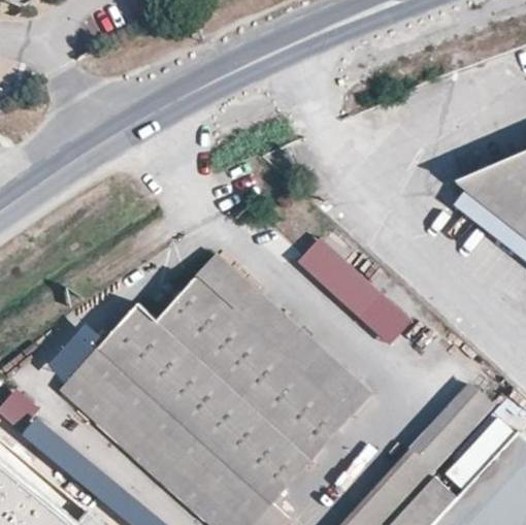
[(0,2),(21,9),(36,0),(0,0),(0,2)]
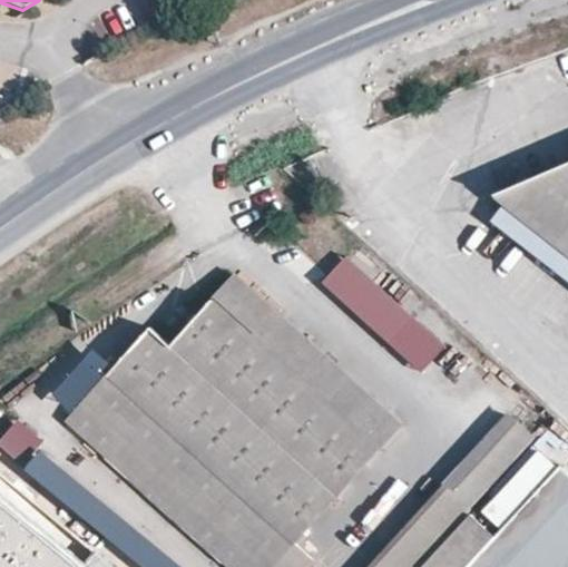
[(567,166),(490,202),(567,261),(567,166)]
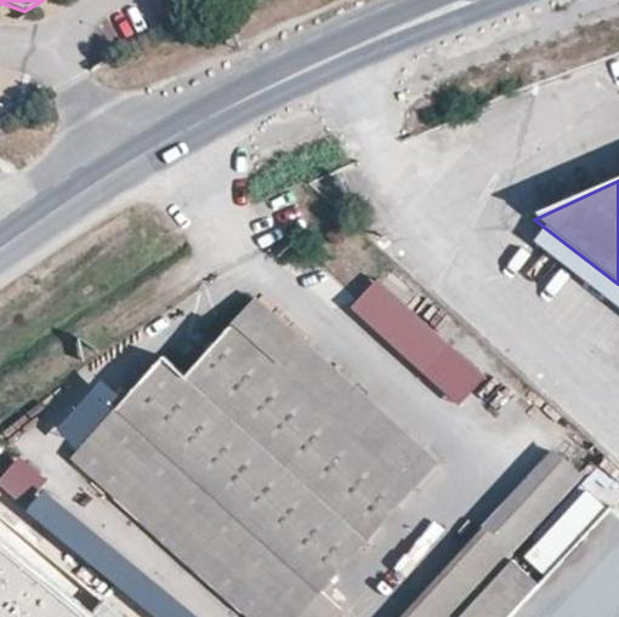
[(351,309),(461,409),(488,378),(378,280),(351,309)]
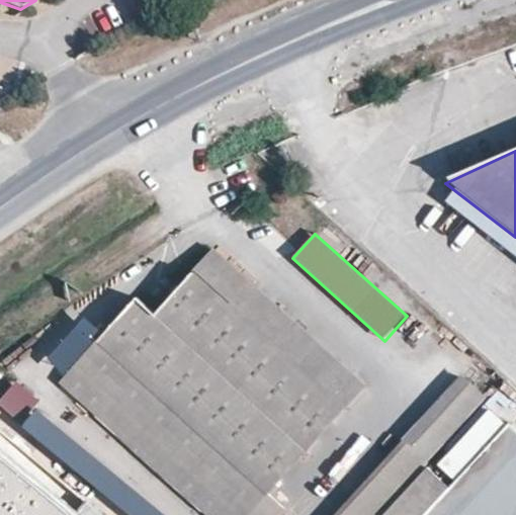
[(206,292),(229,270),(210,254),(152,318),(131,299),(59,385),(202,514),(277,514),(281,511),(266,495),(339,413),(206,292)]
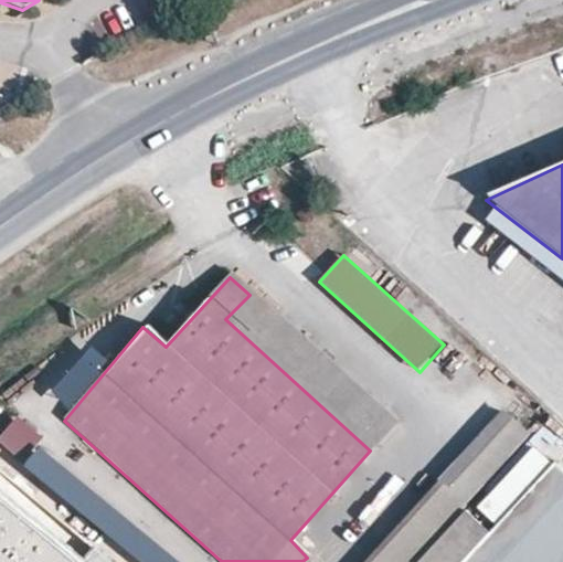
[(225,319),(370,451),(393,424),(250,295),(225,319)]
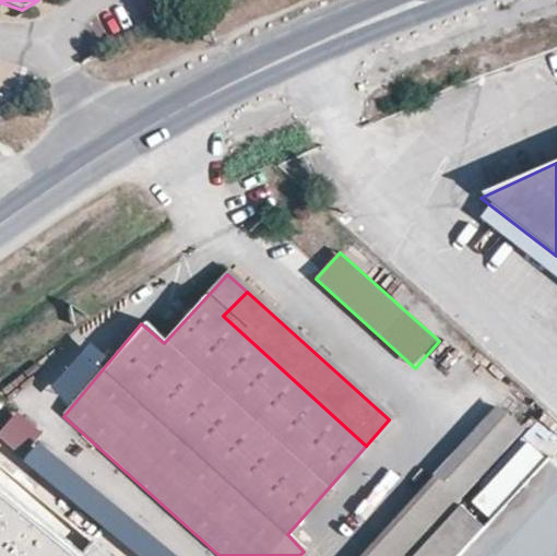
[(405,555),(523,428),(496,404),(355,555),(405,555)]
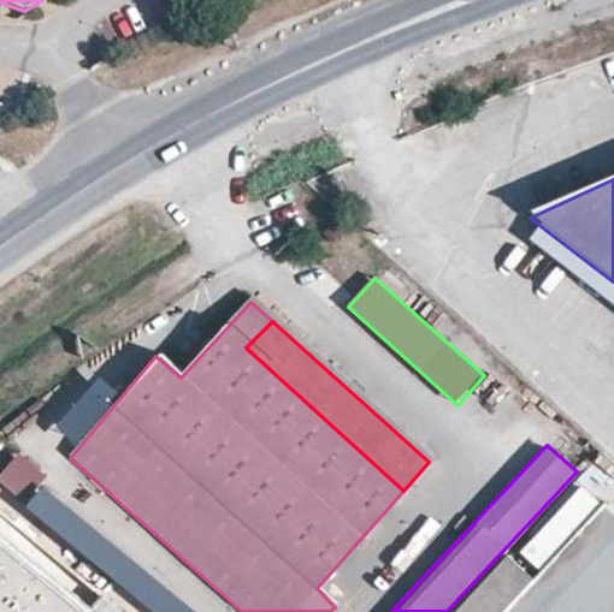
[(0,483),(23,505),(48,479),(22,455),(0,476),(0,483)]
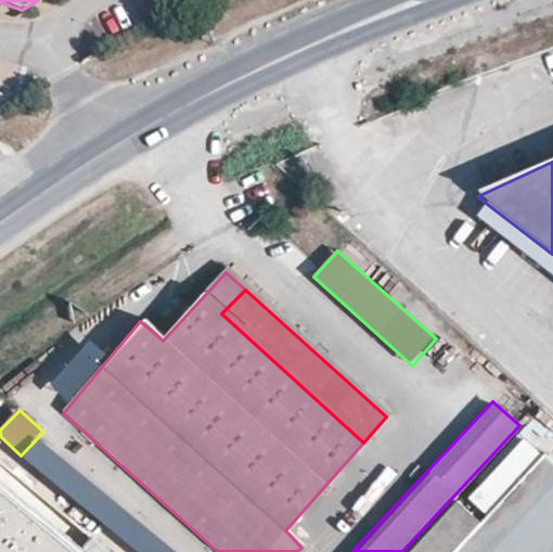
[(552,551),(552,461),(543,452),(480,522),(457,500),(409,551),(552,551)]
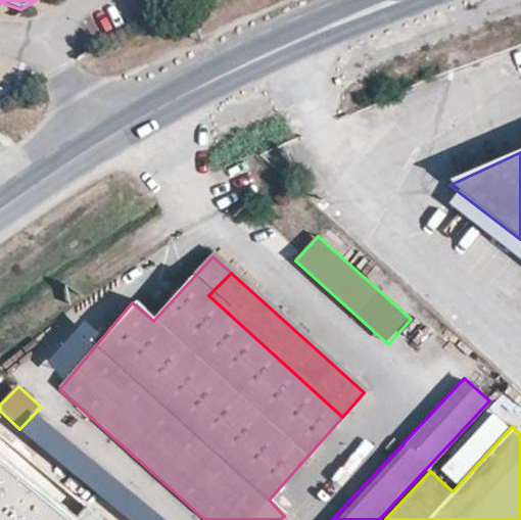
[(68,519),(0,464),(0,519),(68,519)]
